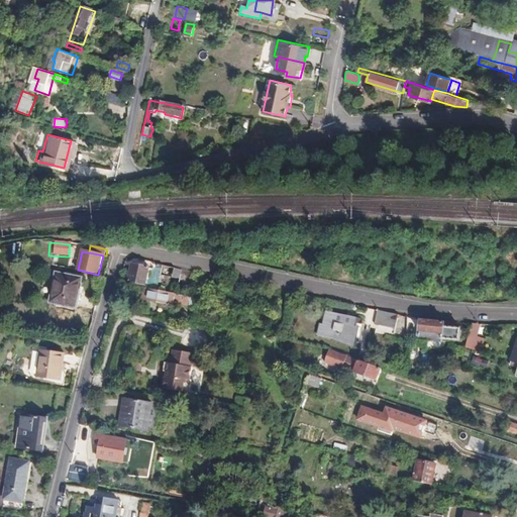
[(180,279),(181,270),(154,264),(152,273),(180,279)]
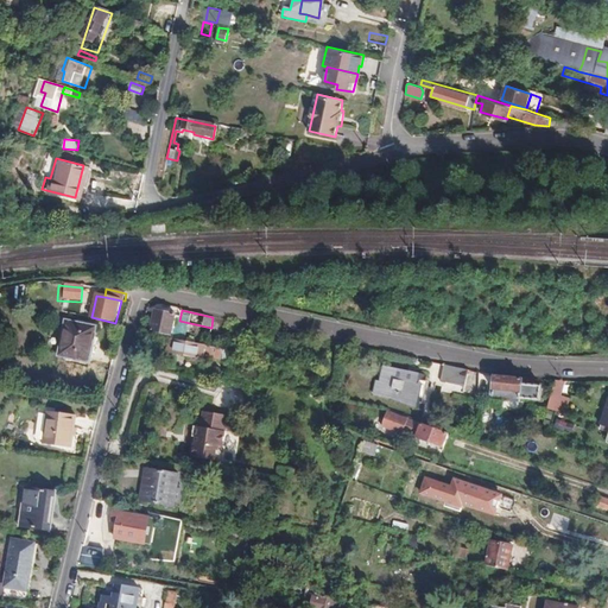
[(157,311),(152,333),(172,336),(177,315),(157,311)]
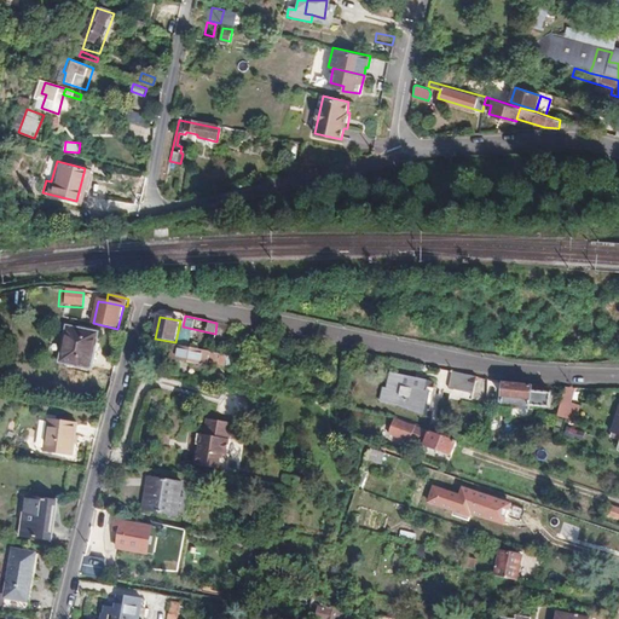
[(65,327),(61,353),(91,360),(93,343),(96,343),(98,333),(65,327)]
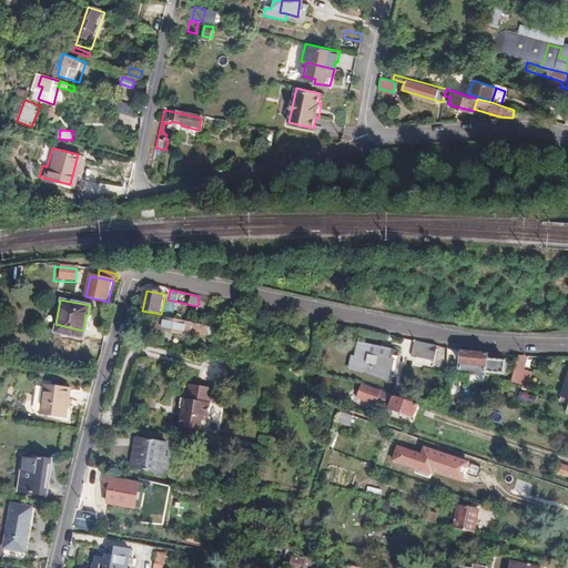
[(159,317),(155,330),(192,338),(195,325),(159,317)]
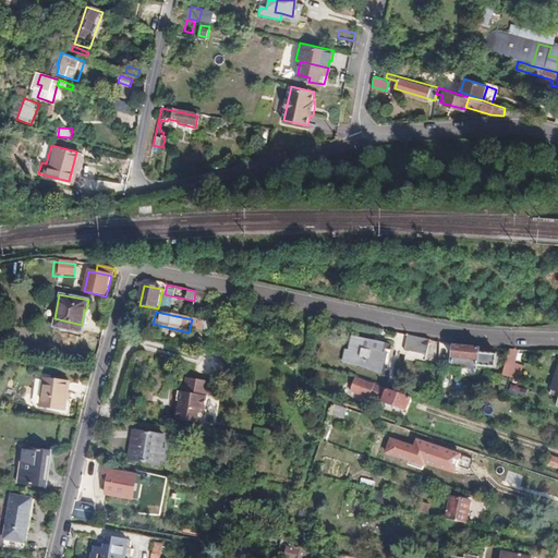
[(82,325),(55,318),(53,326),(80,331),(82,325)]
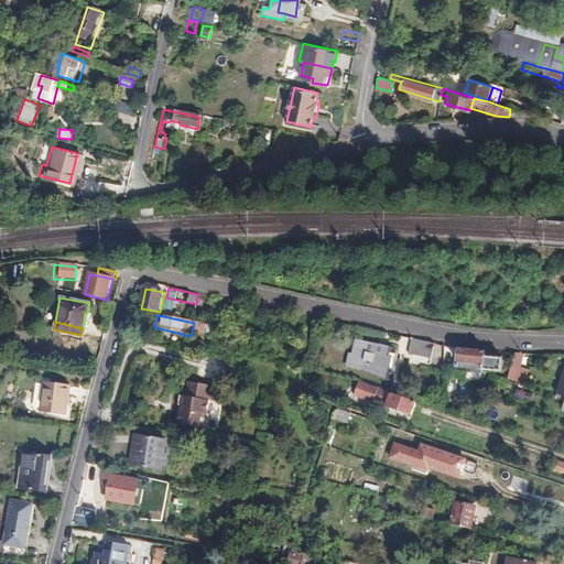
[(432,358),(435,345),(413,339),(410,354),(432,358)]
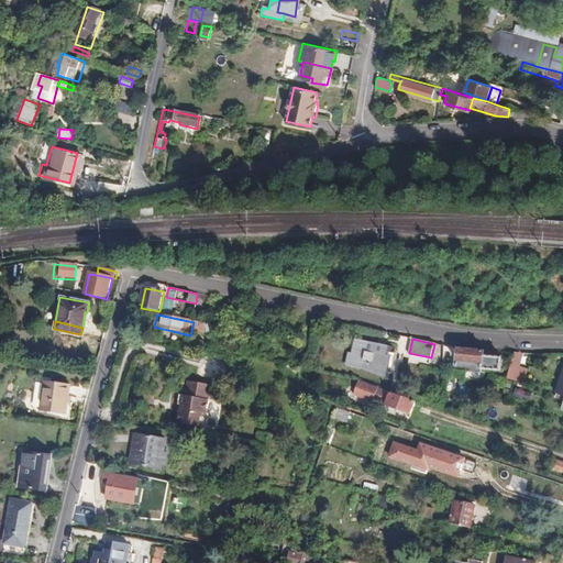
[(394,375),(399,353),(400,350),(364,342),(361,356),(359,355),(355,368),(365,371),(396,383),(397,376),(394,375)]
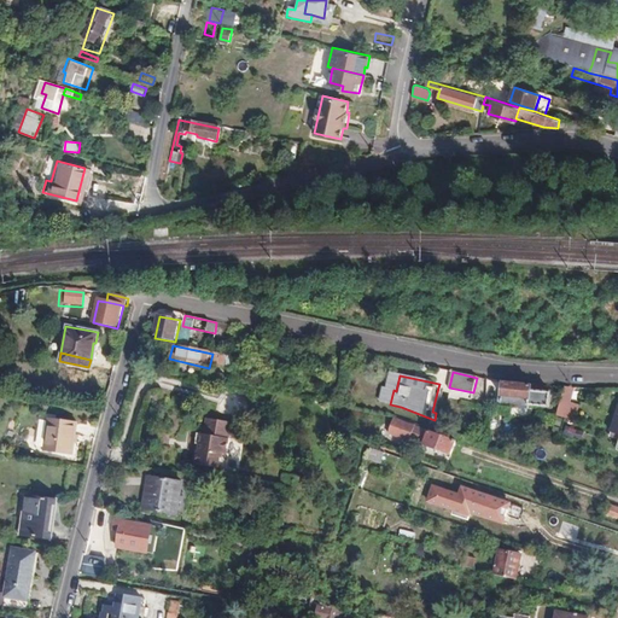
[(532,391),(532,385),(503,383),(503,391),(502,398),(530,400),(530,407),(549,408),(551,394),(532,391)]
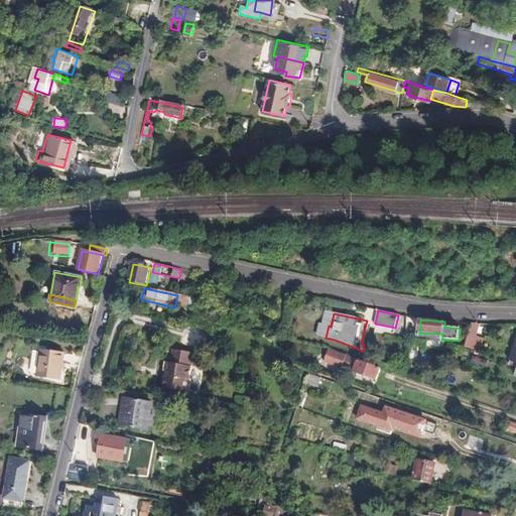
[(465,346),(472,349),(479,324),(472,323),(465,346)]
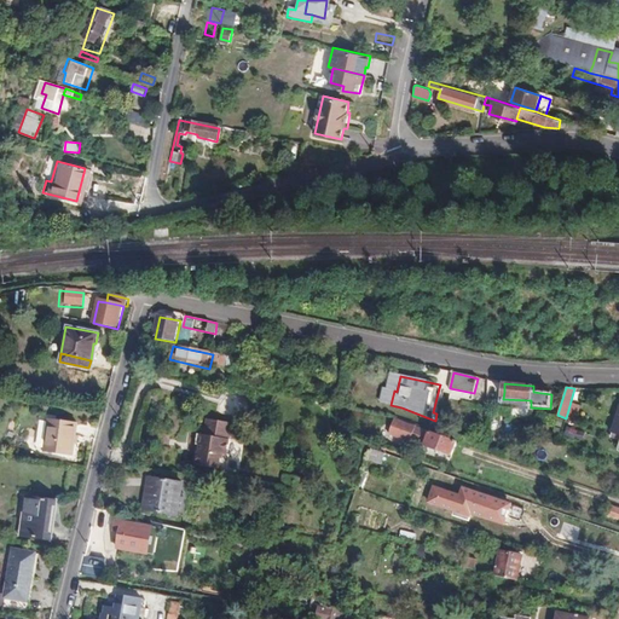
[(385,403),(391,405),(394,391),(391,389),(388,389),(385,403)]
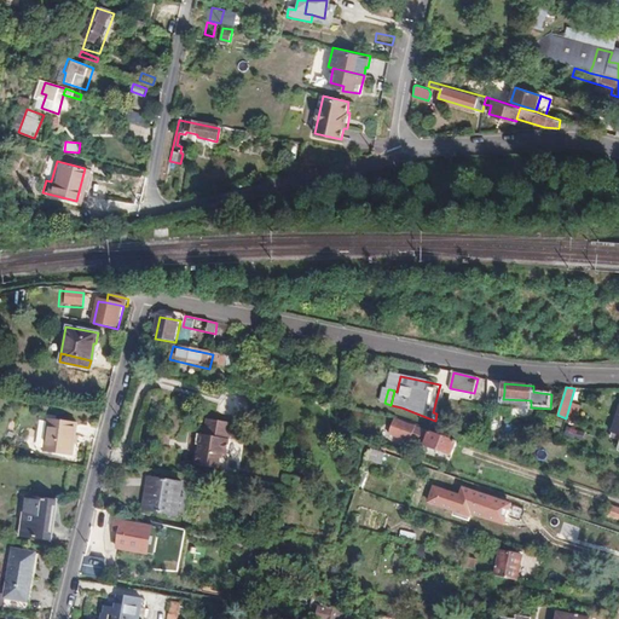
[(418,427),(398,418),(394,429),(415,438),(418,427)]
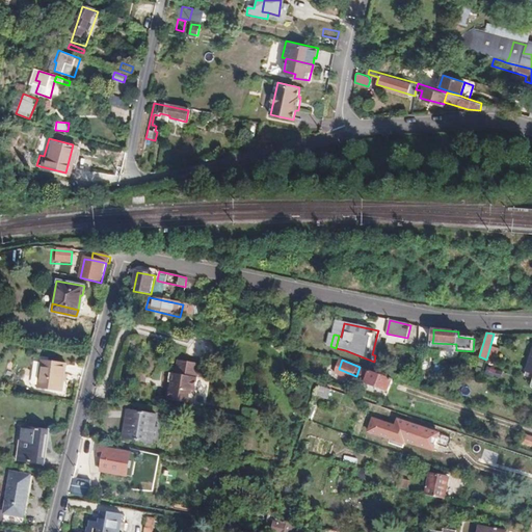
[(67,365),(43,361),(38,387),(62,390),(67,365)]
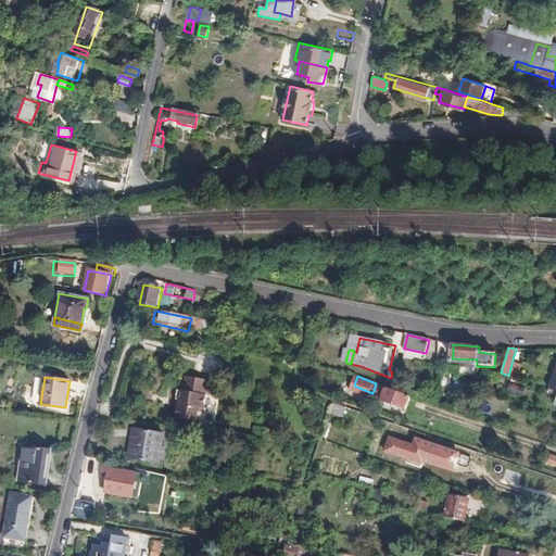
[(180,403),(206,406),(211,381),(189,377),(186,391),(179,391),(178,399),(177,402),(180,403)]
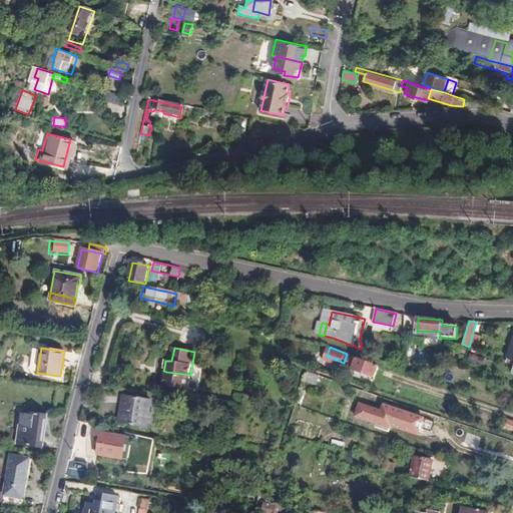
[(469,359),(481,362),(483,355),(471,351),(469,359)]
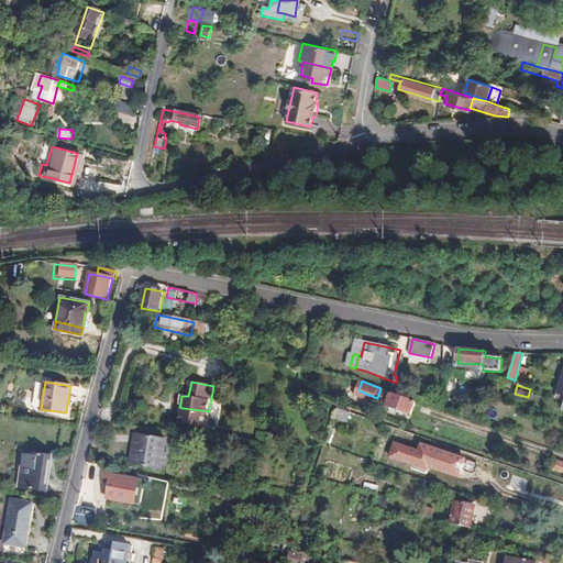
[(414,414),(418,403),(394,393),(388,404),(414,414)]
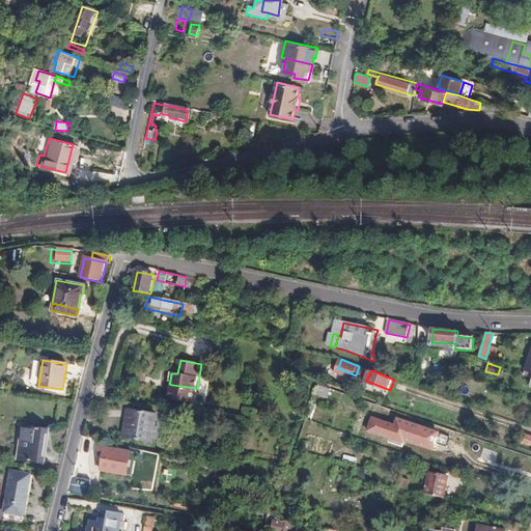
[(197,391),(197,388),(172,385),(171,392),(198,397),(199,392),(197,391)]
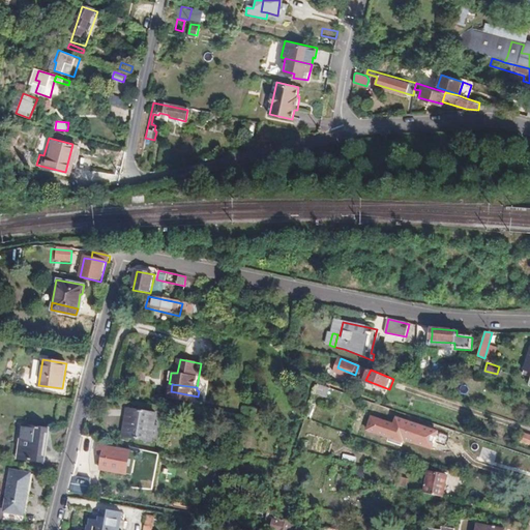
[(327,398),(330,389),(321,386),(316,386),(314,392),(327,398)]
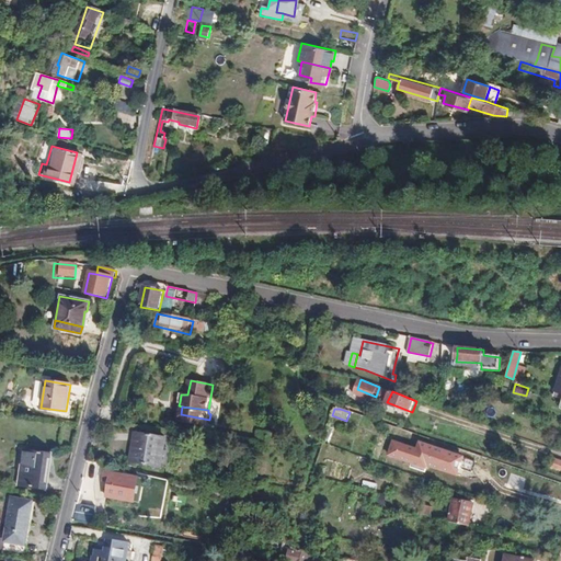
[(208,427),(209,420),(181,414),(180,422),(208,427)]
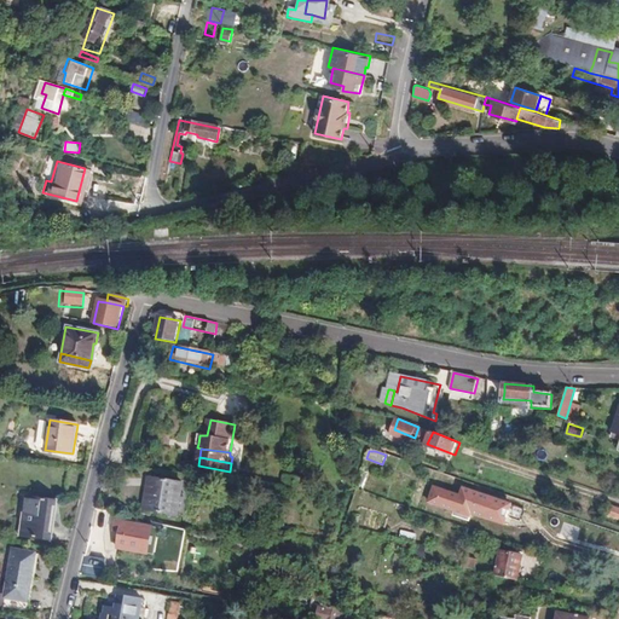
[(148,501),(175,507),(178,493),(183,495),(184,484),(156,479),(154,489),(150,489),(148,501)]
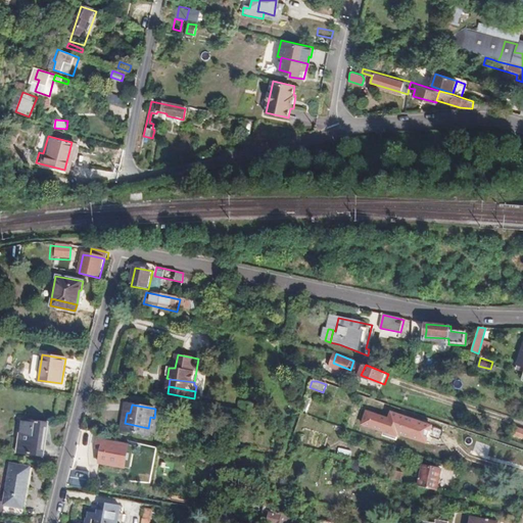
[(390,412),(382,434),(396,438),(397,433),(426,442),(432,425),(390,412)]
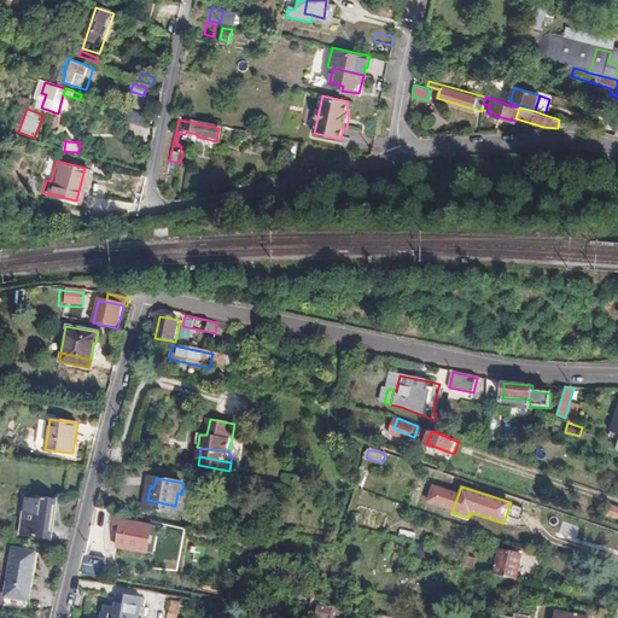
[(53,499),(22,494),(18,516),(24,517),(22,534),(46,537),(48,513),(52,513),(53,499)]
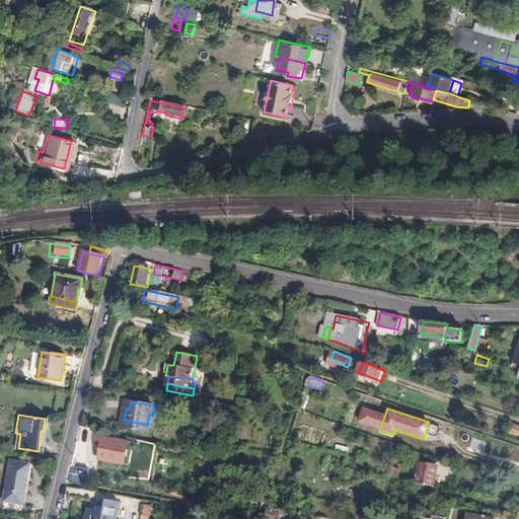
[(146,433),(147,425),(124,420),(123,429),(146,433)]
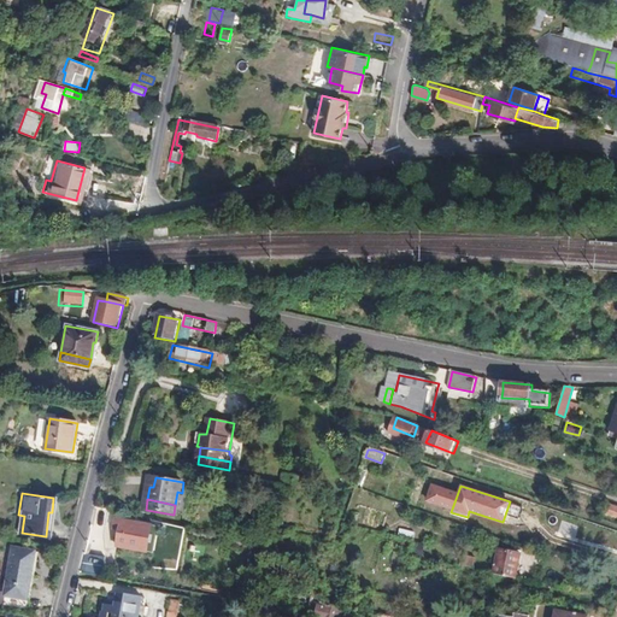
[(616,515),(616,505),(607,503),(605,510),(616,515)]
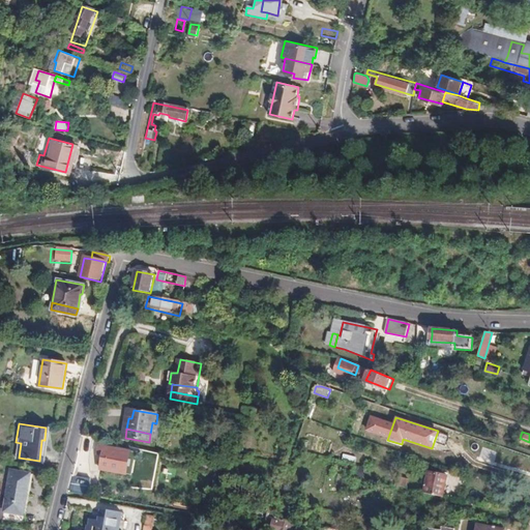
[(105,455),(101,469),(125,474),(130,452),(99,447),(98,454),(105,455)]
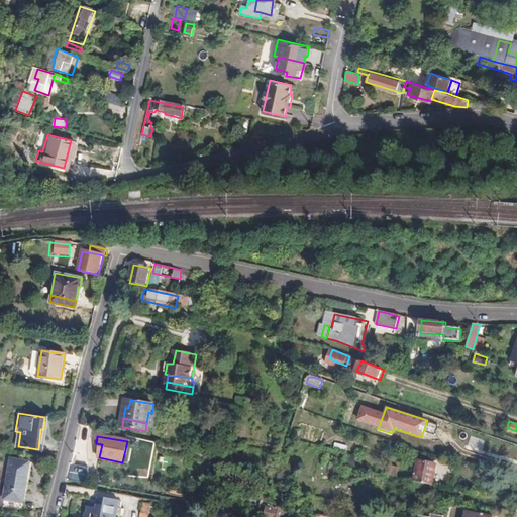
[(7,459),(5,485),(23,489),(25,461),(7,459)]
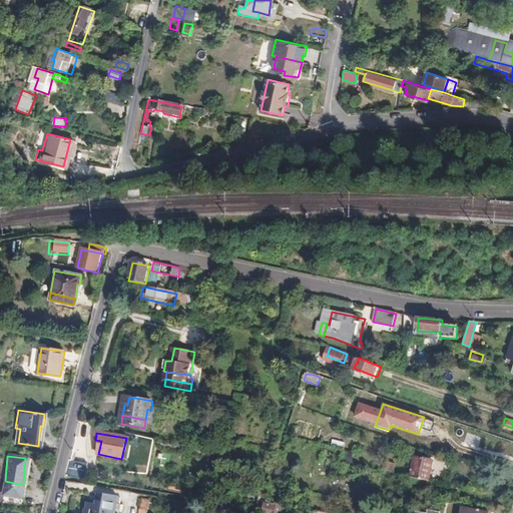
[(411,477),(429,481),(433,460),(416,456),(411,477)]
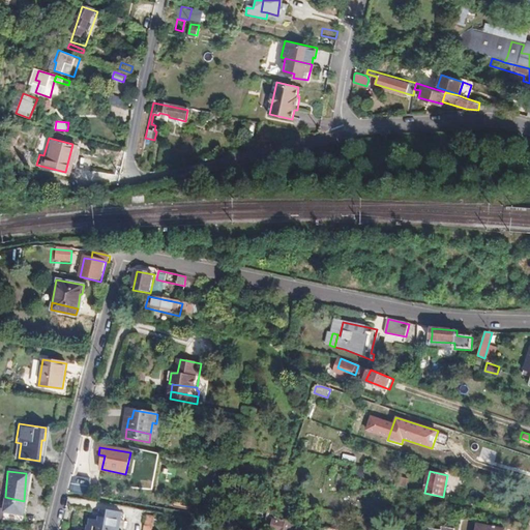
[(399,476),(396,484),(406,487),(408,478),(399,476)]
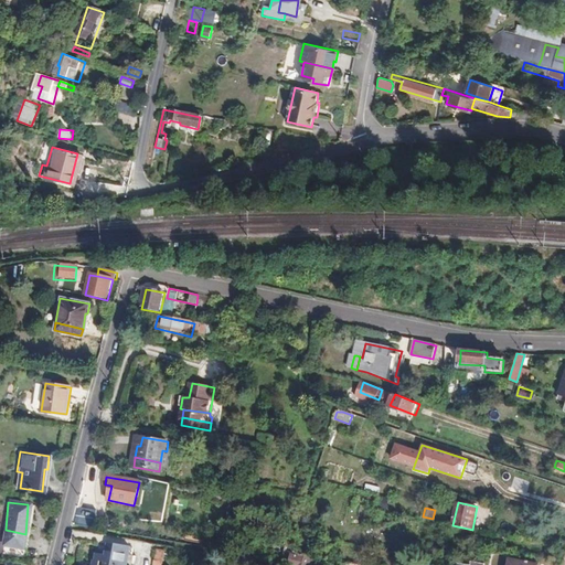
[(25,534),(6,530),(3,554),(23,556),(25,534)]
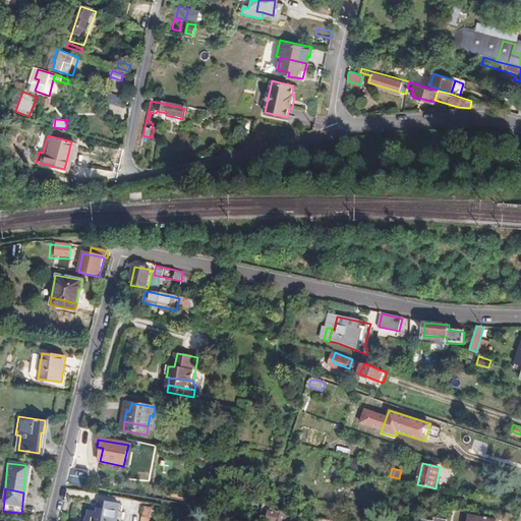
[(87,520),(85,520),(92,520),(93,520),(118,520),(119,514),(122,515),(123,508),(120,508),(119,507),(99,504),(98,511),(90,510),(88,520),(87,520)]
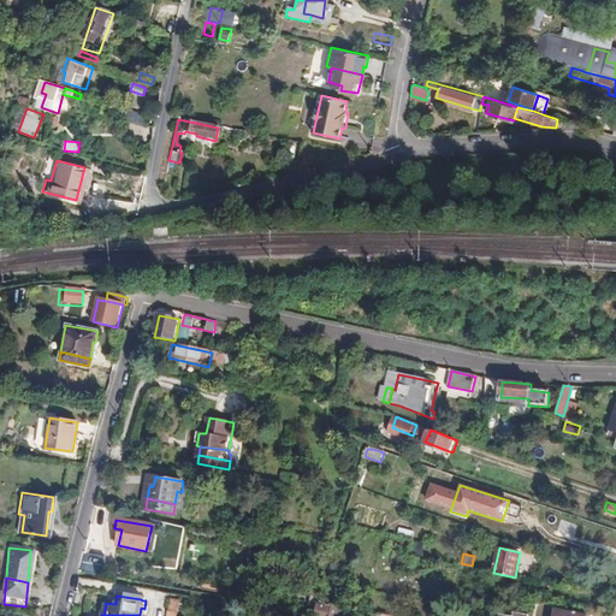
[(177,615),(181,600),(171,599),(167,615),(177,615)]
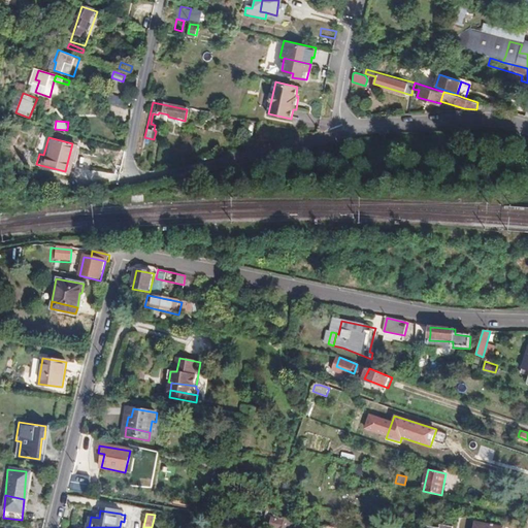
[(272,517),(269,527),(295,527),(297,522),(272,517)]
